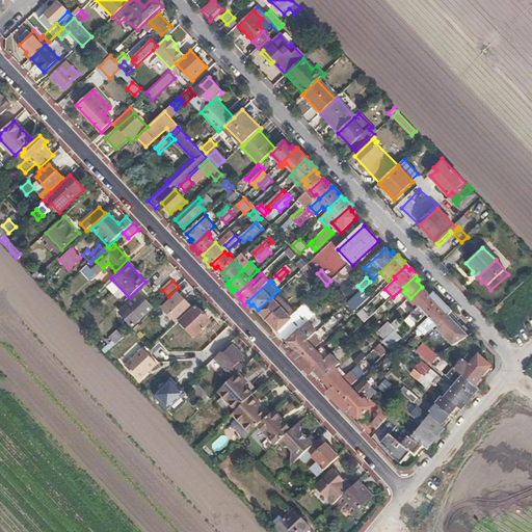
[(420,306),(432,293),(429,289),(426,291),(422,287),(410,298),(415,302),(417,301),(420,306)]
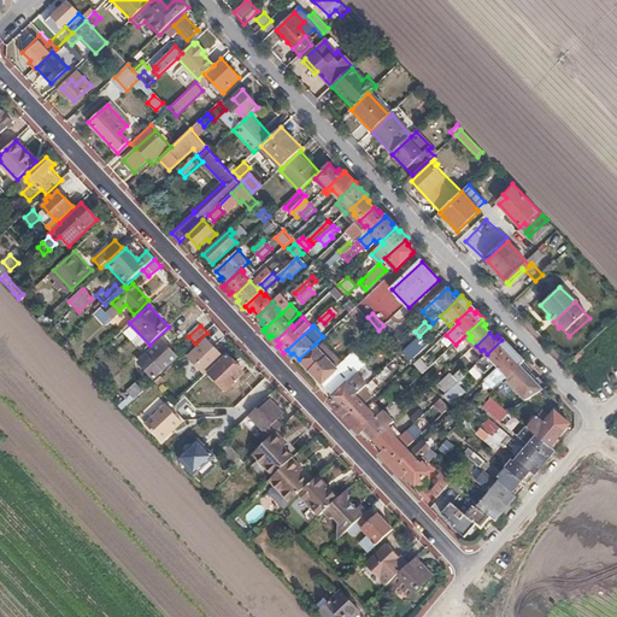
[(188,357),(204,372),(222,356),(206,339),(188,357)]
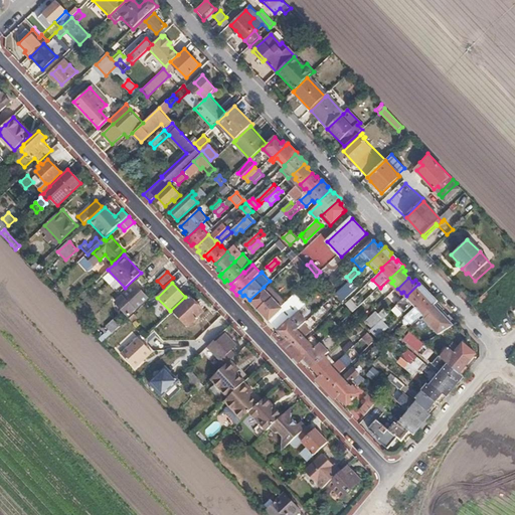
[(415,305),(426,295),(424,292),(426,290),(419,283),(418,284),(406,296),(396,306),(405,315),(415,305)]
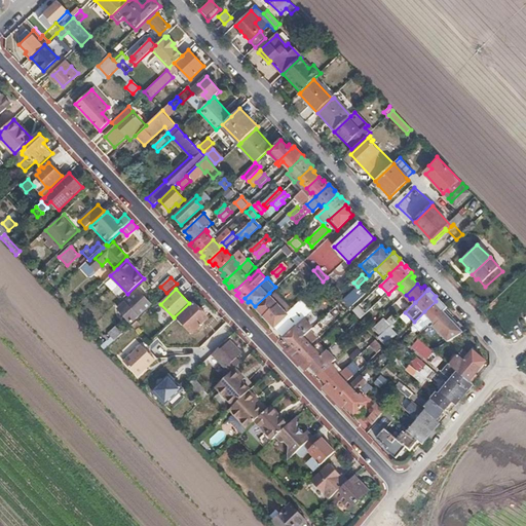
[(290,314),(269,293),(255,306),(284,337),(297,325),(288,315),(290,314)]
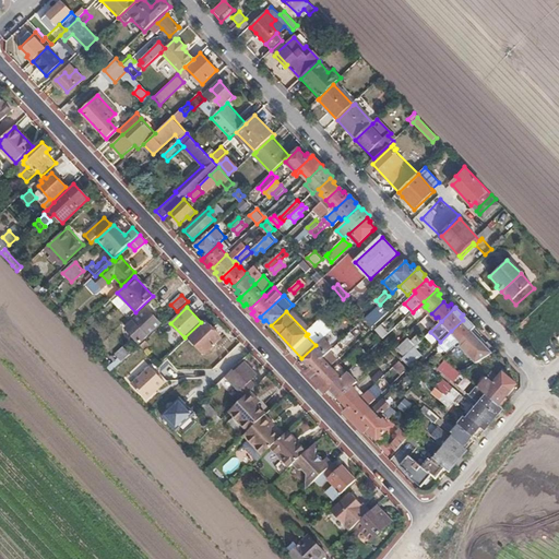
[(380,319),(372,311),(364,319),(372,326),(380,319)]
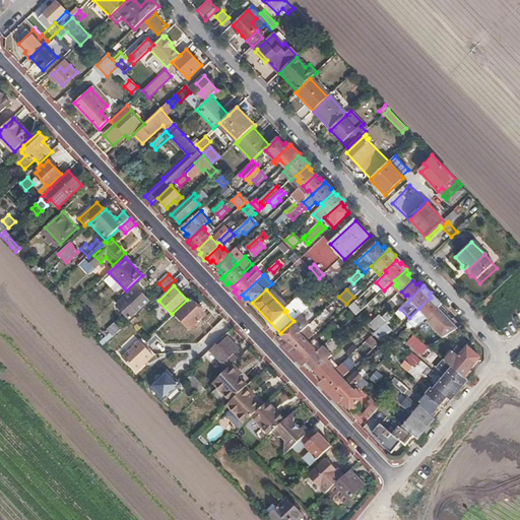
[(114,309),(127,322),(145,305),(133,290),(114,309)]
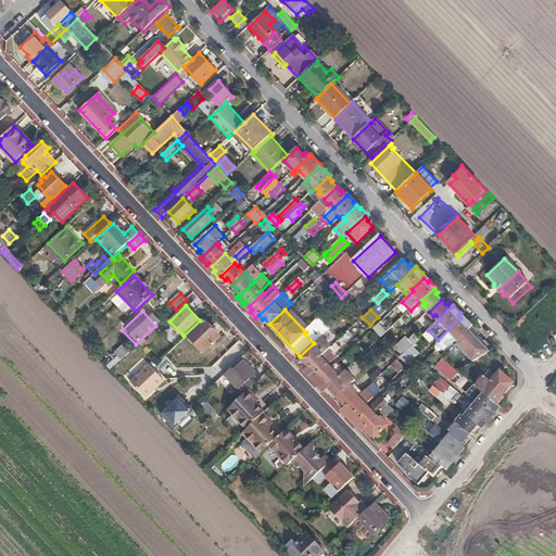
[(401,327),(409,318),(405,315),(402,318),(396,323),(401,327)]
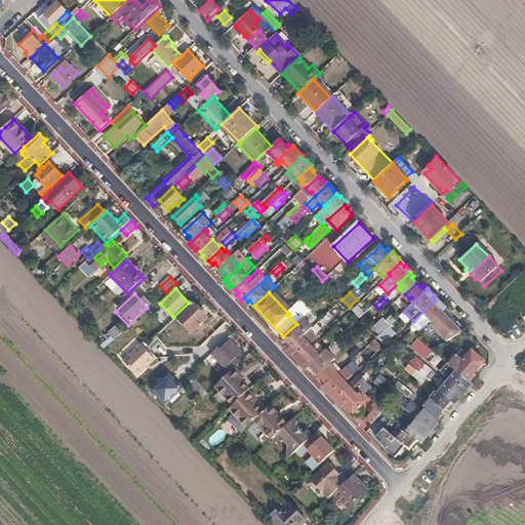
[(444,309),(446,308),(444,306),(439,300),(438,301),(436,299),(435,300),(423,311),(431,318),(430,319),(432,321),(433,320),(444,309)]
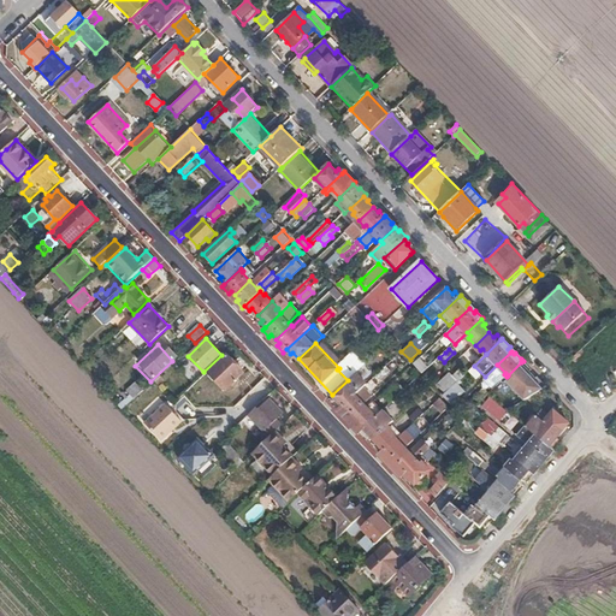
[(244,372),(227,354),(209,371),(225,390),(244,372)]
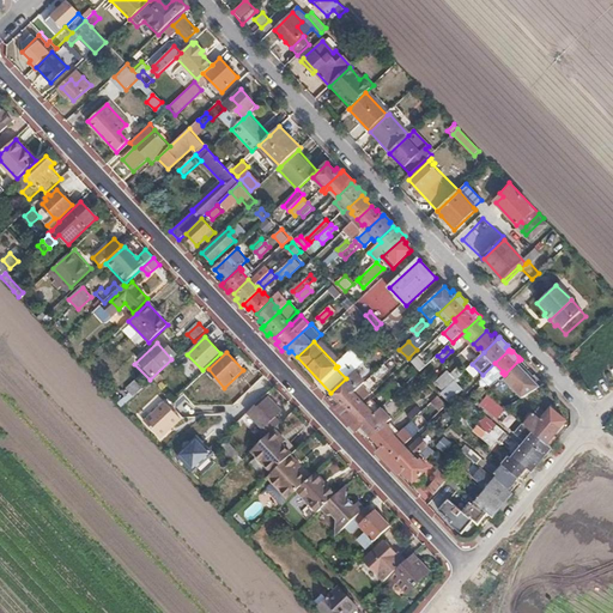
[(395,354),(392,359),(396,365),(401,360),(395,354)]
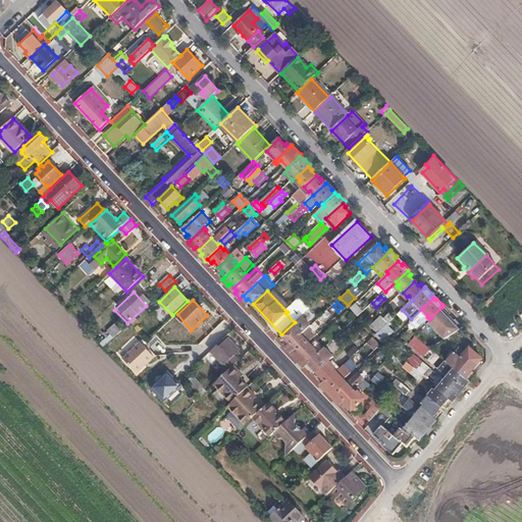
[(364,311),(356,303),(350,308),(358,317),(364,311)]
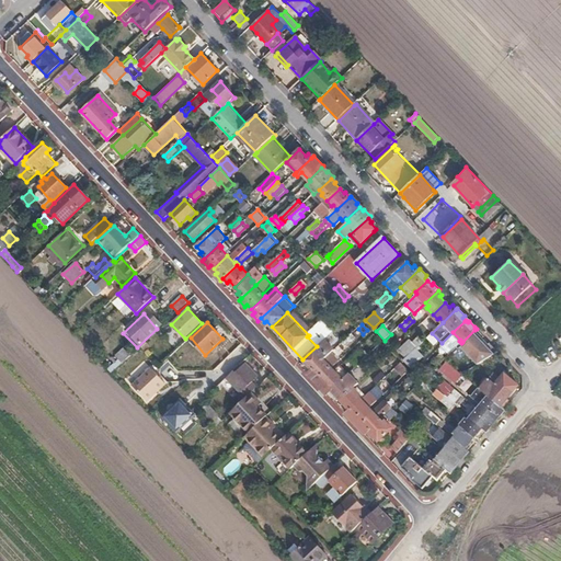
[(479,334),(474,330),(462,342),(466,345),(465,347),(470,354),(479,364),(499,352),(491,343),(488,346),(478,336),(479,334)]
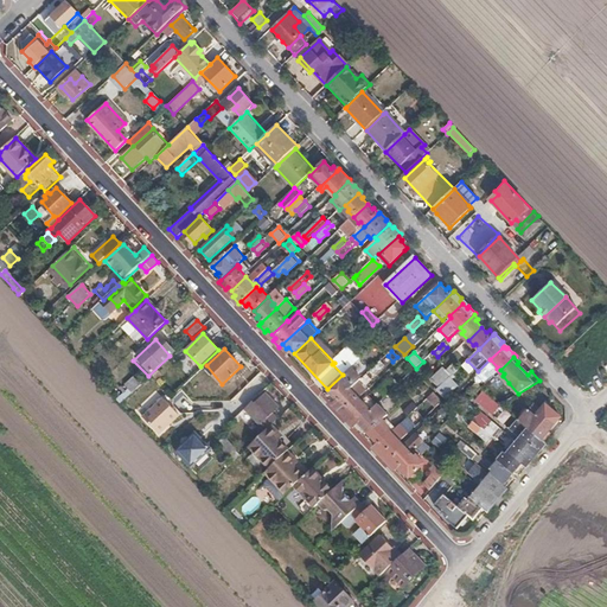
[(377,363),(378,362),(374,358),(364,366),(369,371),(374,366),(377,363)]
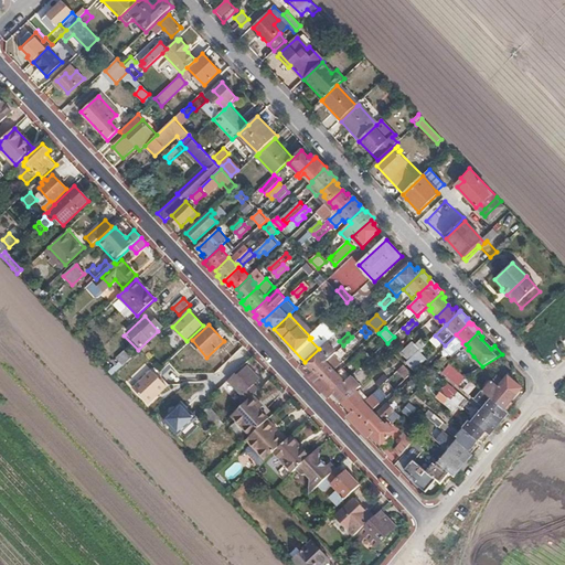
[(420,349),(429,340),(424,336),(416,344),(420,349)]
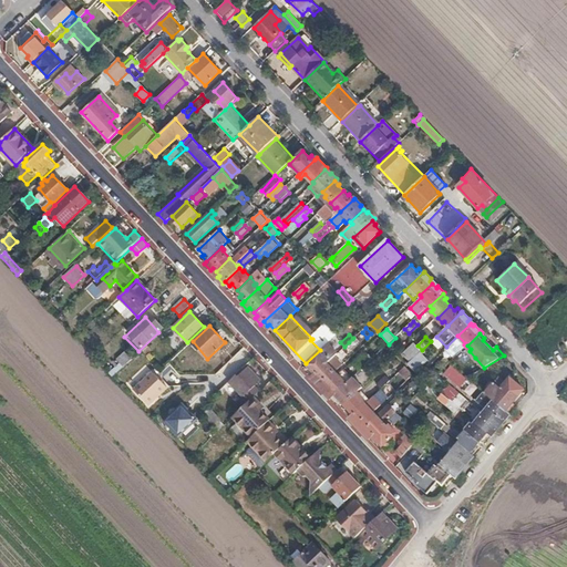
[(334,356),(338,352),(328,342),(320,350),(306,363),(312,370),(311,372),(313,375),(334,356)]
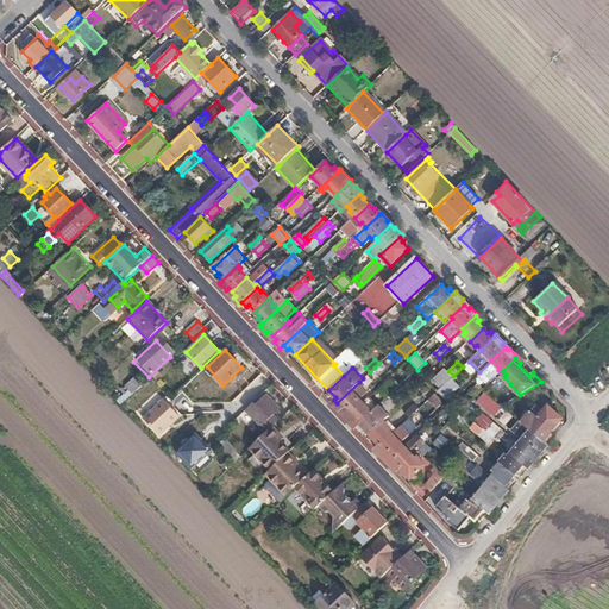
[(125,383),(133,391),(142,384),(135,376),(125,383)]
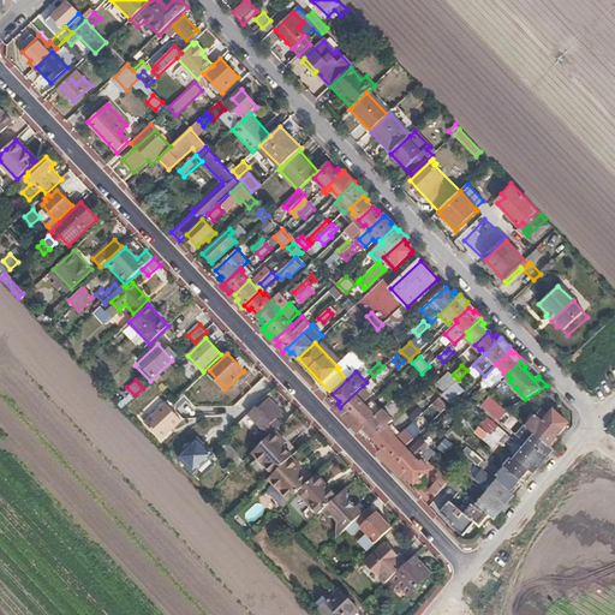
[(394,399),(405,389),(399,384),(390,394),(394,399)]
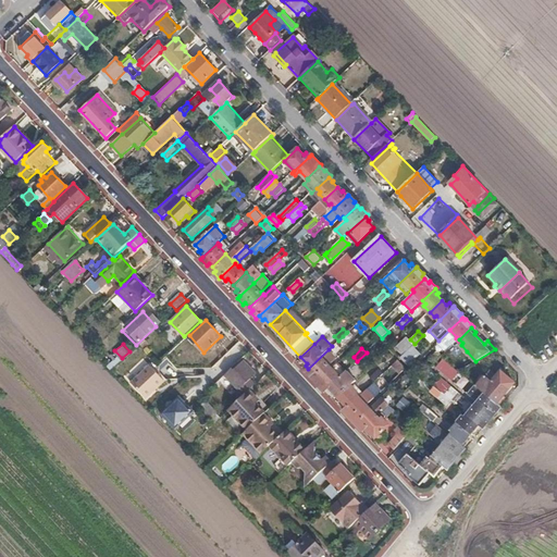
[(329,349),(308,369),(306,371),(316,381),(318,379),(331,366),(330,364),(336,358),(329,349)]
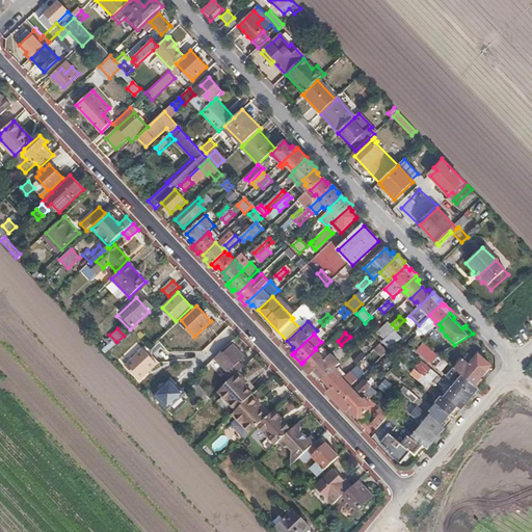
[(398,341),(390,334),(388,336),(382,341),(390,349),(398,341)]
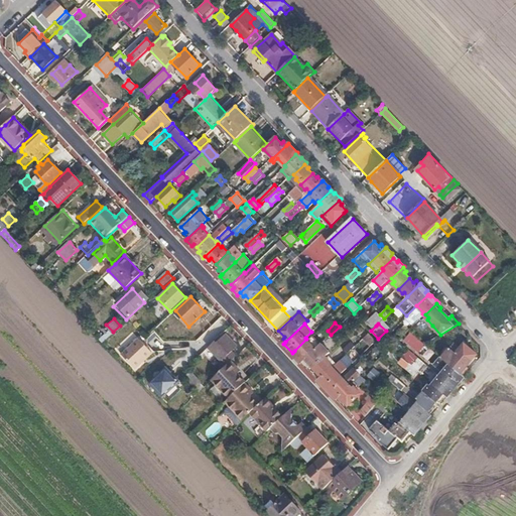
[(405,334),(409,330),(405,326),(397,334),(401,337),(405,334)]
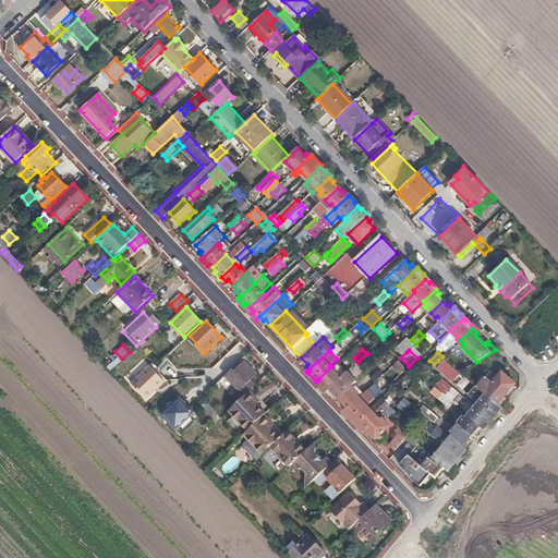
[(362,365),(371,358),(367,353),(358,362),(362,365)]
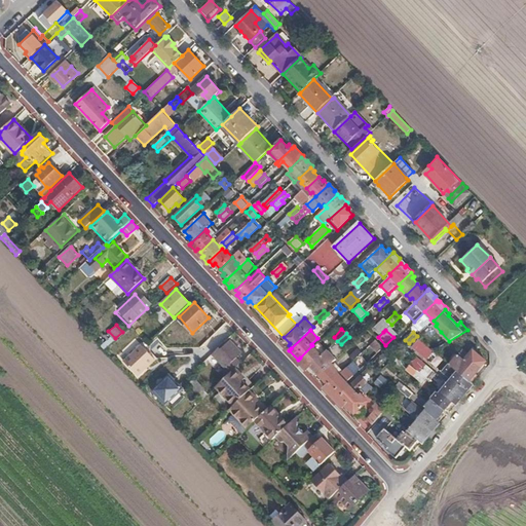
[(122,362),(141,345),(136,339),(117,354),(122,362)]
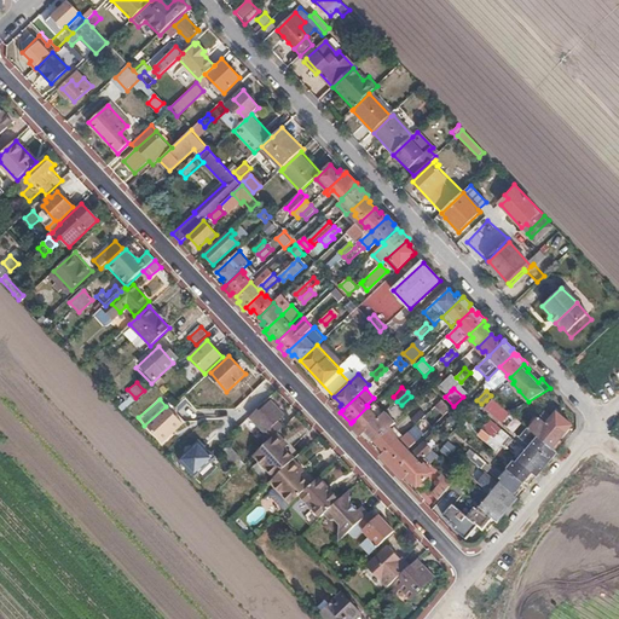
[(510,414),(502,408),(492,399),(485,410),(503,424),(510,414)]
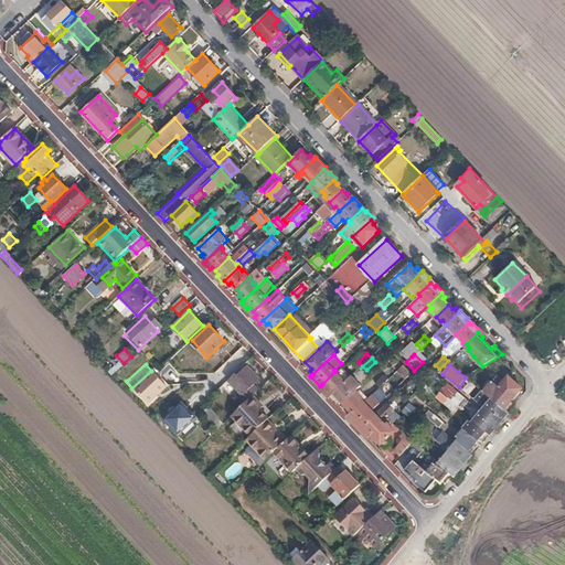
[(411,374),(402,365),(396,372),(404,381),(411,374)]
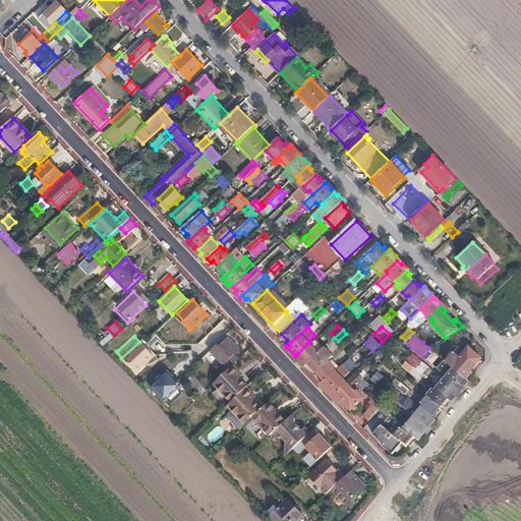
[(234,354),(239,350),(229,339),(214,353),(223,363),(218,368),(223,373),(233,364),(238,359),(234,354)]
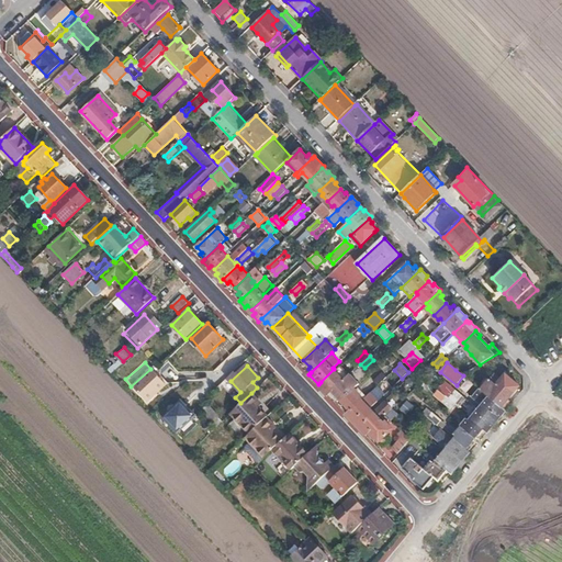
[(330,393),(349,375),(340,367),(336,371),(334,369),(321,382),(325,388),(323,389),(328,395),(330,393)]
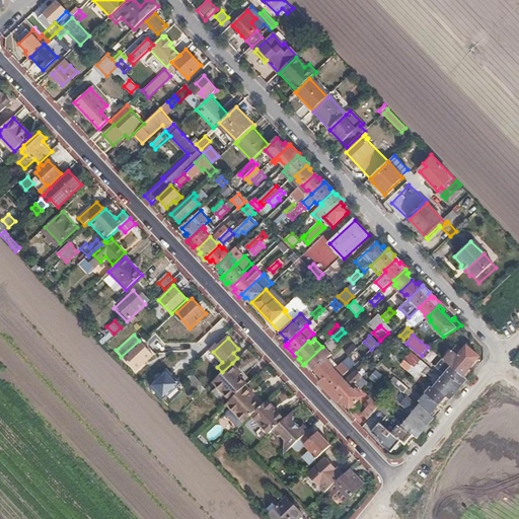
[(141,342),(124,357),(137,372),(154,357),(141,342)]
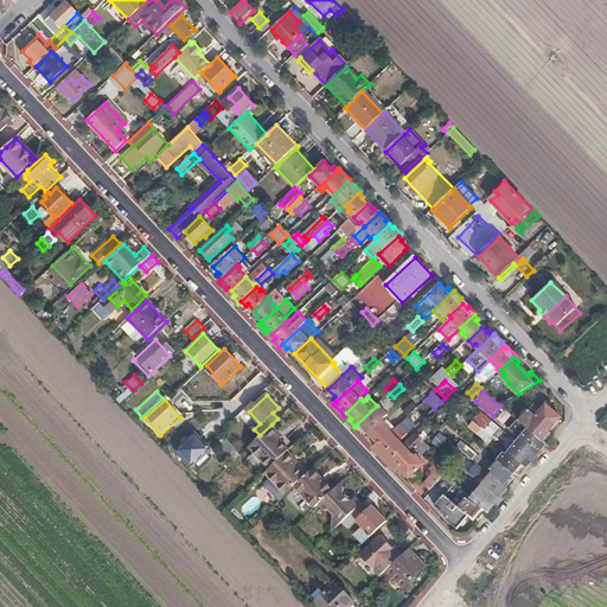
[(409,414),(419,404),(414,401),(404,409),(409,414)]
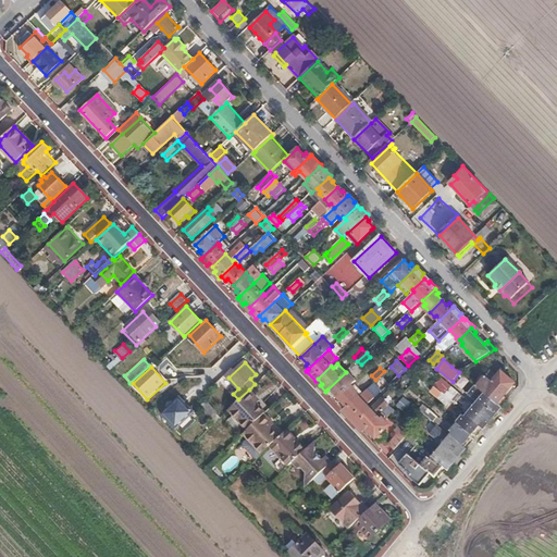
[(351,385),(356,381),(347,371),(346,372),(327,390),(331,393),(332,392),(338,397),(351,385)]
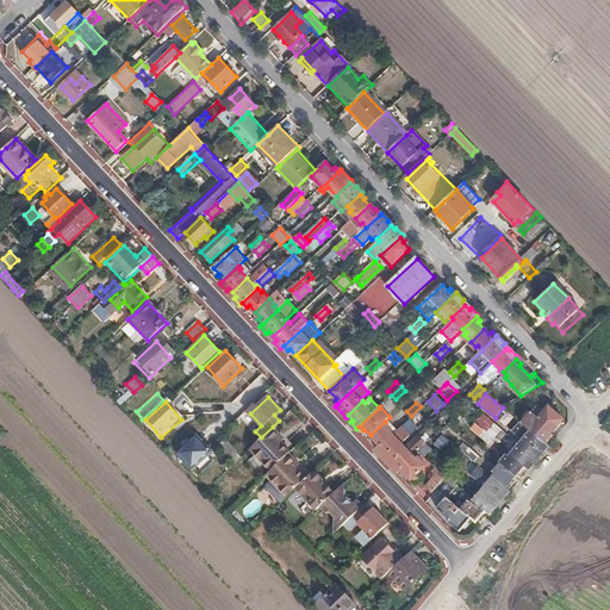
[(548,437),(561,422),(546,410),(542,414),(537,409),(523,425),(546,443),(551,439),(548,437)]
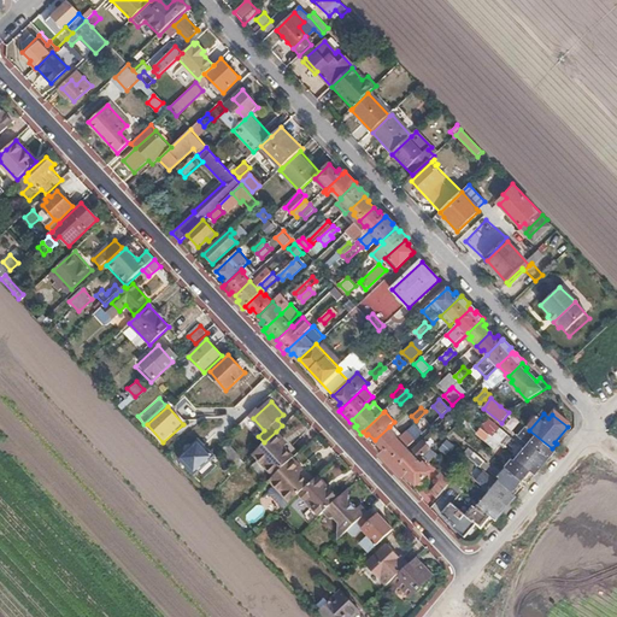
[(506,427),(513,432),(521,422),(512,416),(506,427)]
